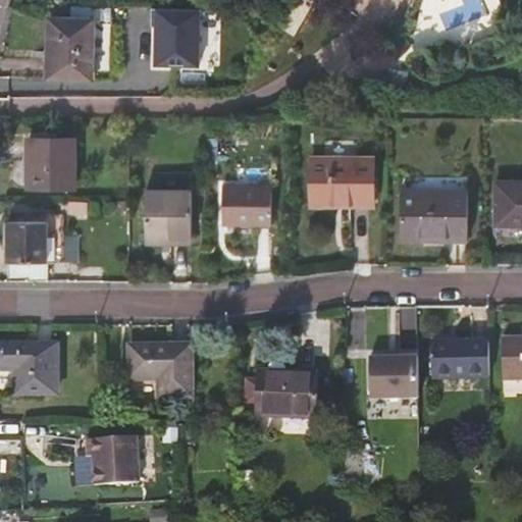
[(202,7),(148,6),(148,24),(156,24),(156,62),(200,63),(202,7)]
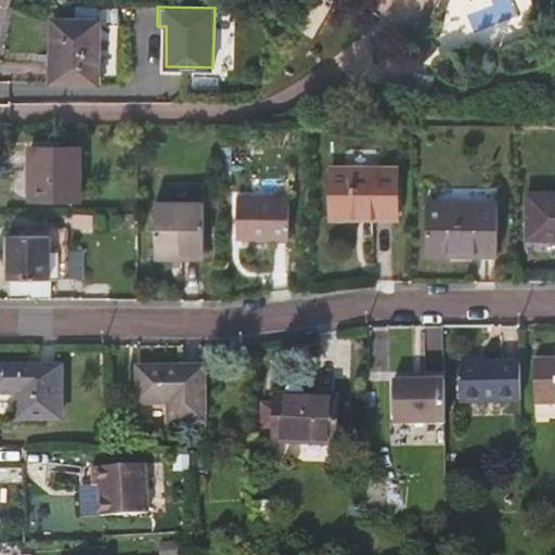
[(52,20),(51,53),(61,53),(61,81),(99,82),(101,21),(52,20)]
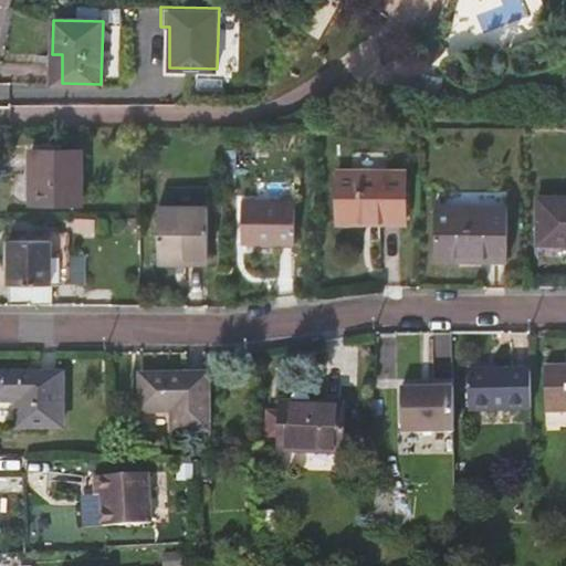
[(62,54),(52,54),(52,83),(62,83),(62,54)]
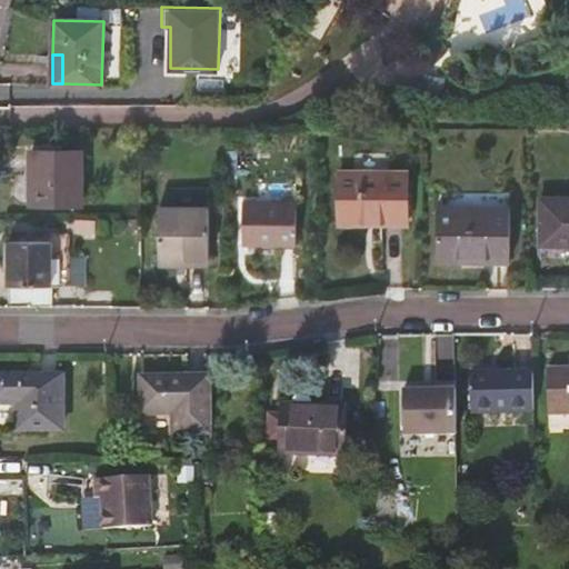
[(446,78),(423,73),(420,93),(442,98),(446,78)]
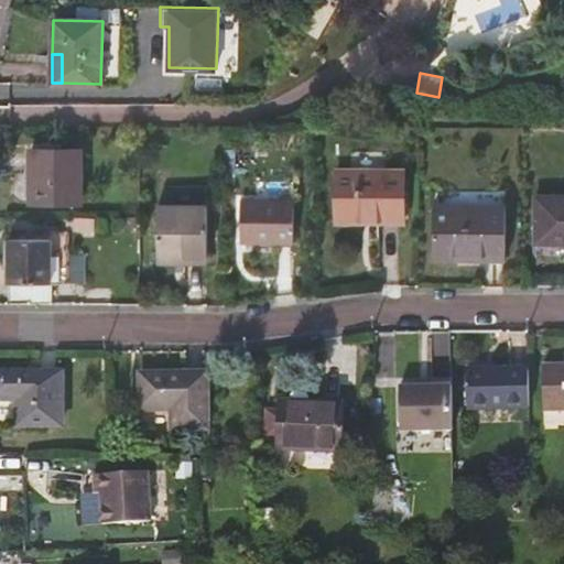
[(82,204),(82,148),(30,149),(30,204),(82,204)]
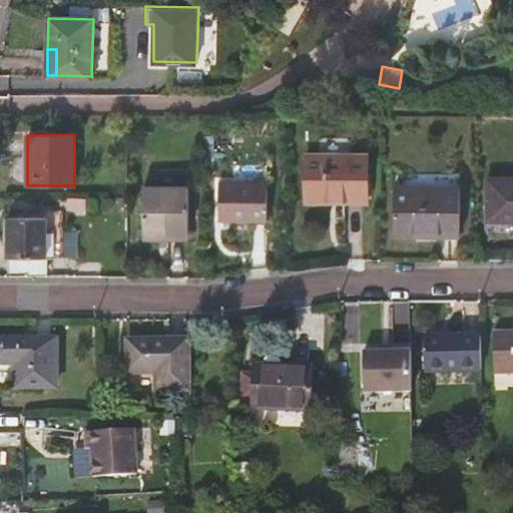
[(305,155),(305,196),(341,196),(341,201),(368,201),(368,154),(305,155)]
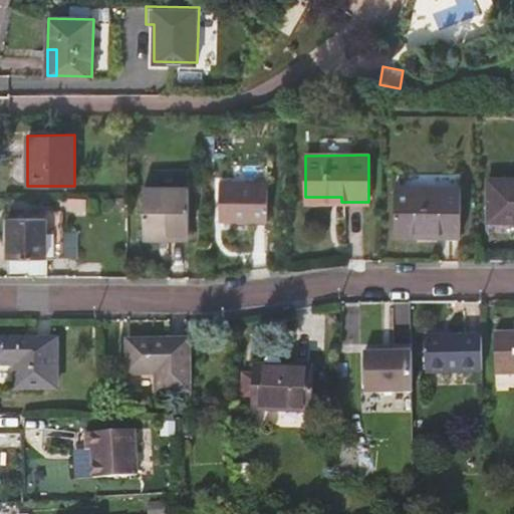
[(513,178),(487,178),(486,222),(513,222),(513,178)]
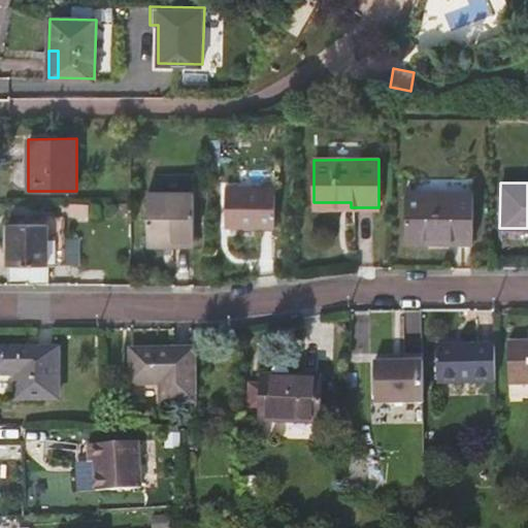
[(275,227),(275,187),(226,187),(225,227),(275,227)]
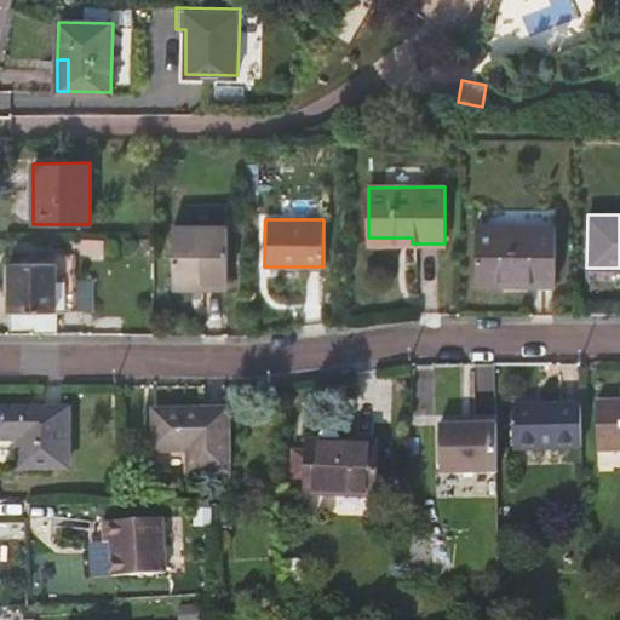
[(555,286),(556,224),(476,224),(476,287),(555,286)]
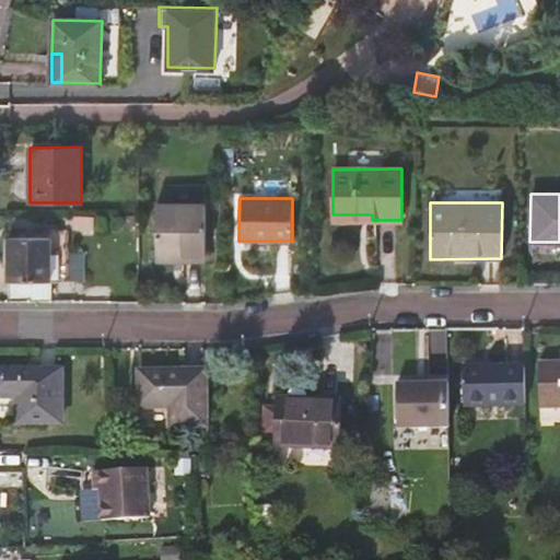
[(155,260),(174,260),(174,256),(206,256),(207,205),(155,203),(155,260)]
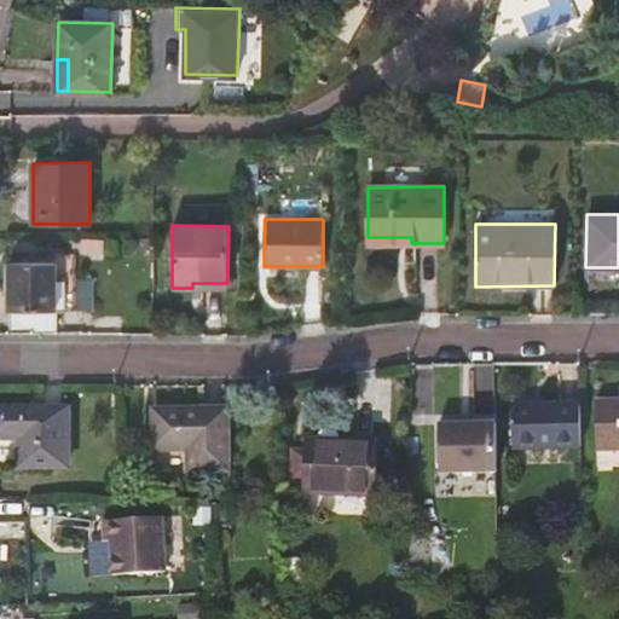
[(75,311),(75,255),(57,255),(56,262),(10,262),(9,311),(75,311)]
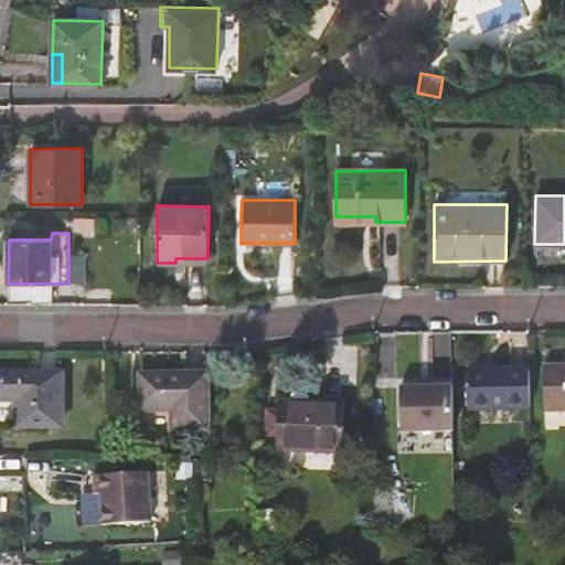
[(544,412),(564,411),(564,364),(543,365),(544,412)]
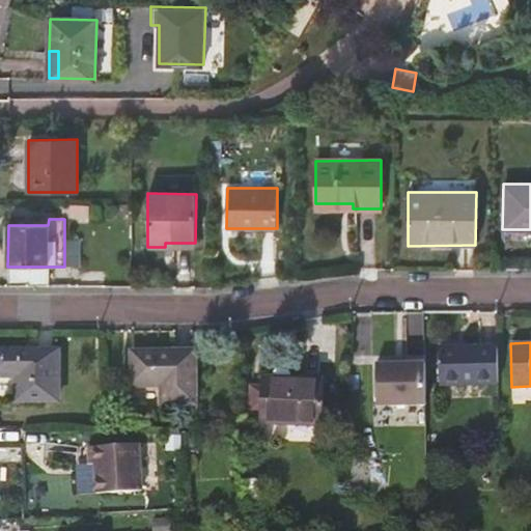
[(497,382),(497,346),(439,348),(440,384),(497,382)]
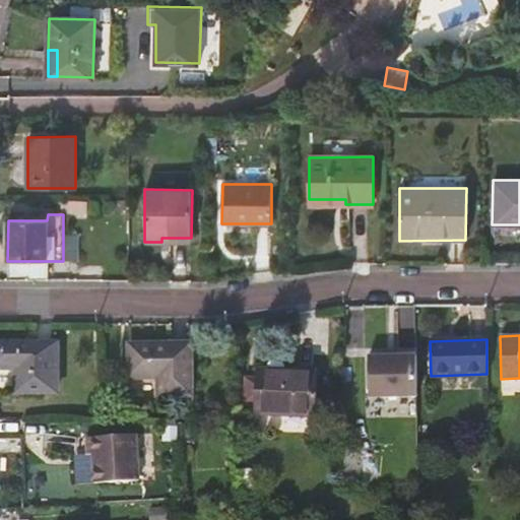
[(59,393),(58,341),(0,341),(0,369),(14,370),(15,392),(59,393)]
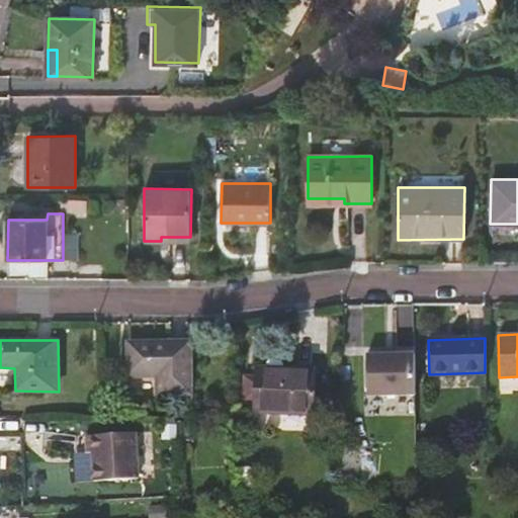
[(193,396),(192,341),(127,342),(127,377),(157,377),(157,396),(193,396)]
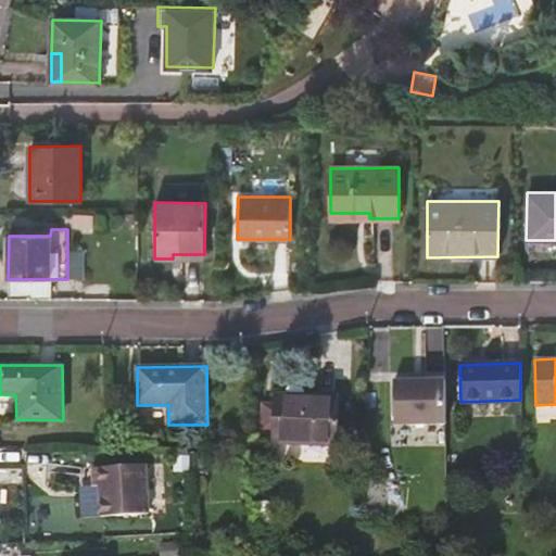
[(445,427),(444,381),(391,382),(392,428),(445,427)]
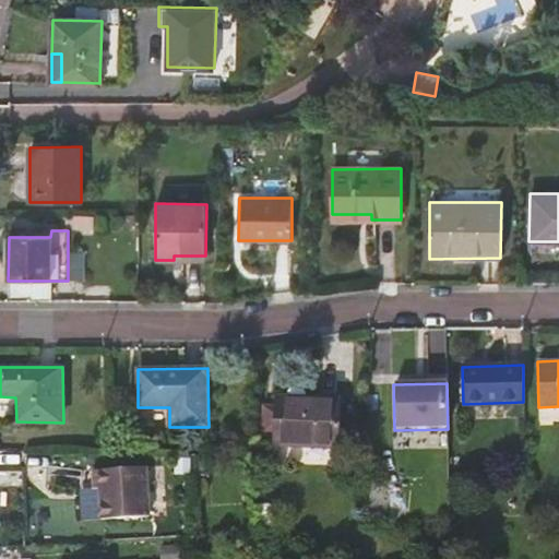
[(341,397),(276,396),(274,445),(339,448),(341,397)]
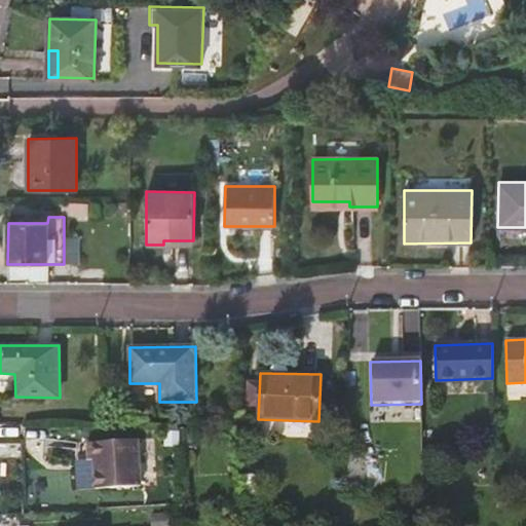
[(140,439),(88,443),(89,459),(94,458),(96,489),(142,486),(140,439)]
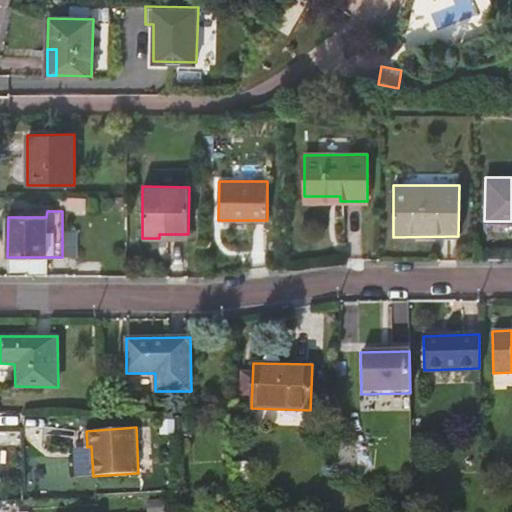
[(246,511),(246,501),(229,502),(229,511),(246,511)]
